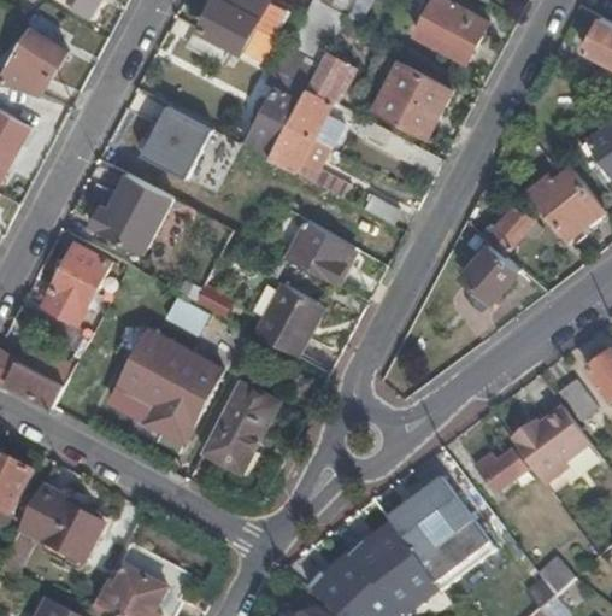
[(72,0),(70,6),(87,16),(96,0),(72,0)]
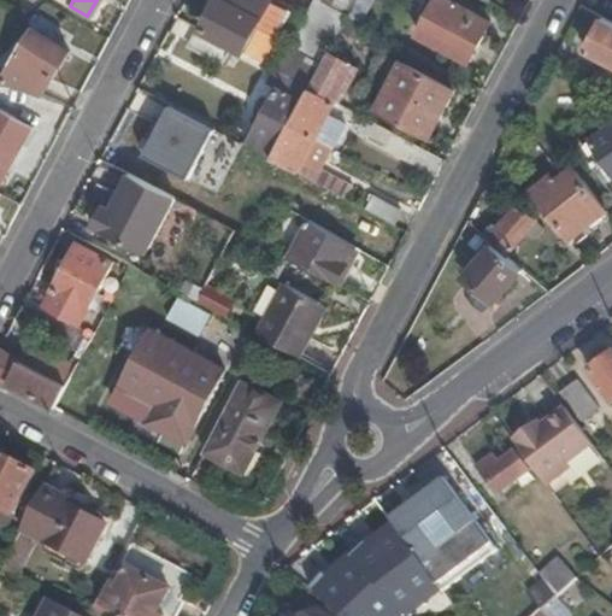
[(212,0),(198,28),(223,42),(263,63),(289,11),(268,0),(212,0)]
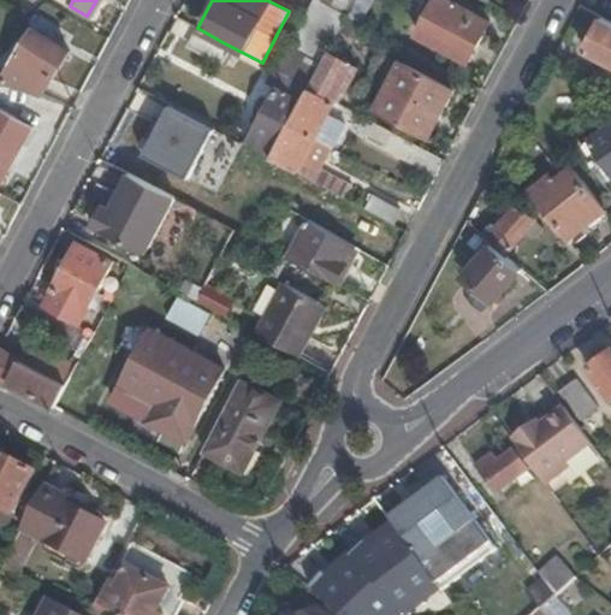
[(319,61),(322,53),(342,16),(343,15),(319,1),(316,0),(310,0),(288,46),(319,61)]
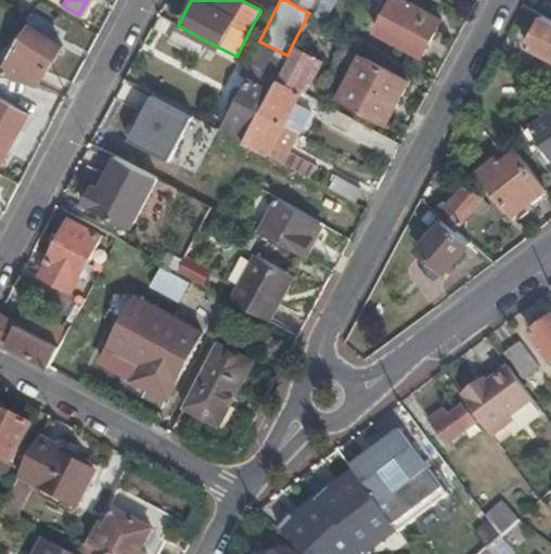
[(287,0),(287,1),(309,13),(316,0),(287,0)]
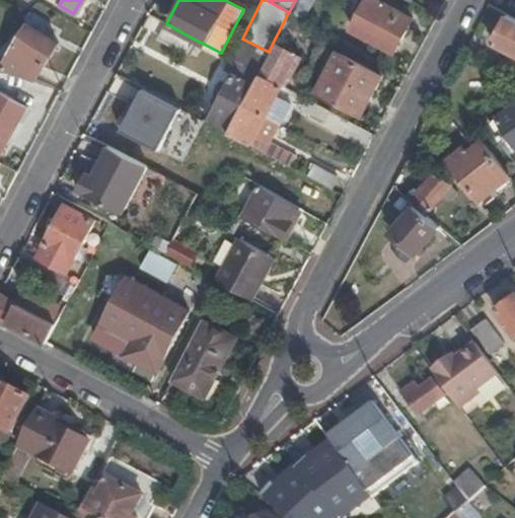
[(390,52),(410,18),(374,0),(362,0),(348,28),(390,52)]
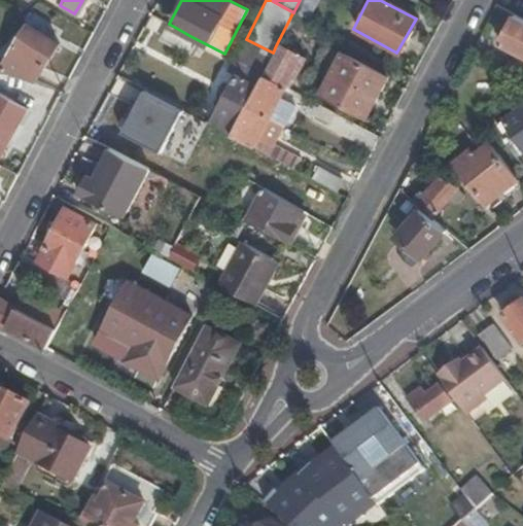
[(522,20),(512,14),(497,43),(522,57),(522,20)]
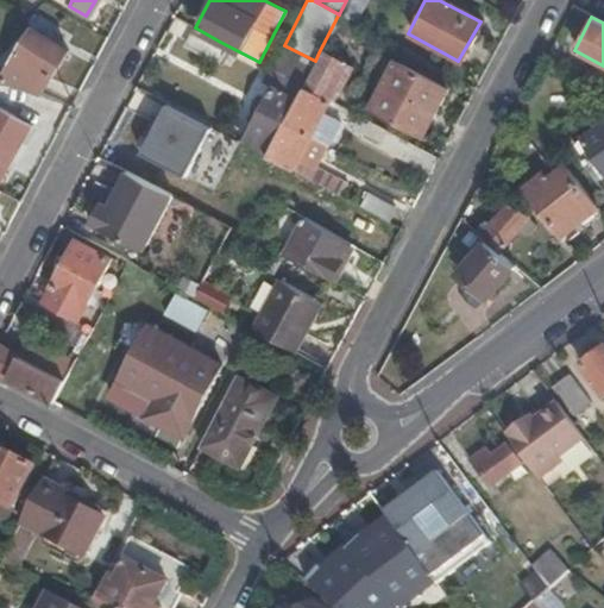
[(195,27),(192,26),(183,42),(212,57),(220,42),(195,27)]
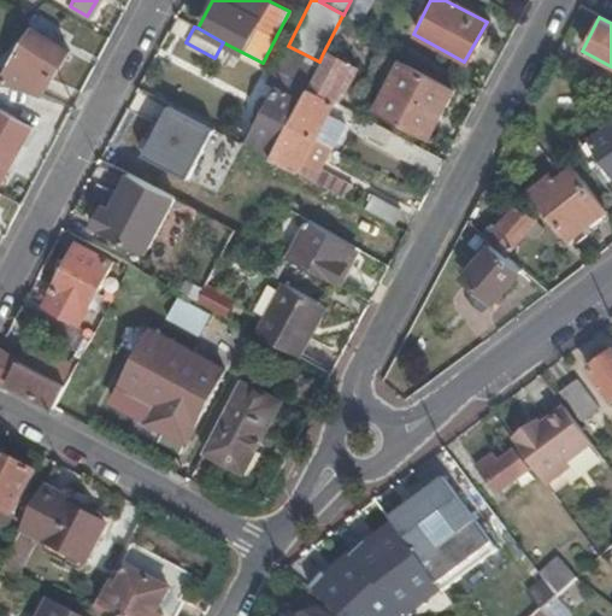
[(31,28),(0,74),(0,82),(36,95),(66,51),(47,39),(42,35),(31,28)]
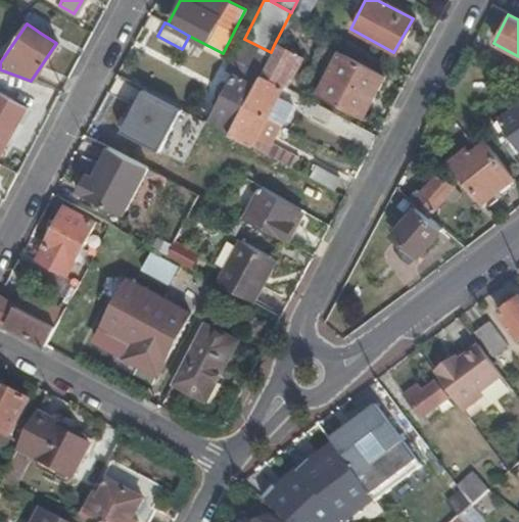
[(382,75),(387,63),(342,41),(337,51),(382,75)]
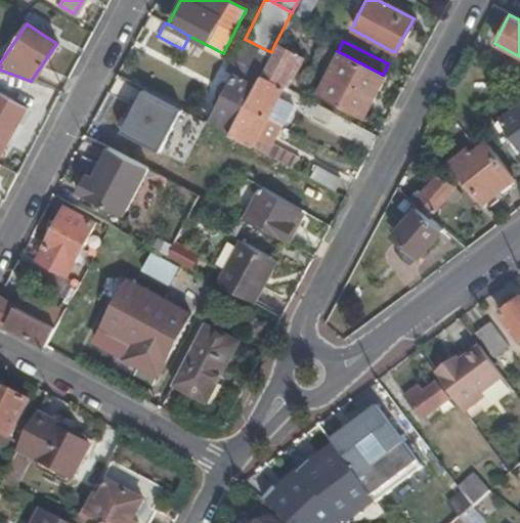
[(260,74),(280,85),(286,77),(289,78),(299,57),(274,45),(271,52),(270,53),(260,74)]
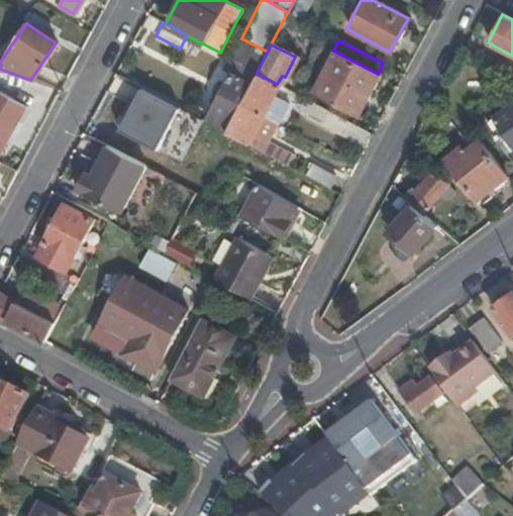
[(247,68),(257,73),(267,53),(258,48),(247,68)]
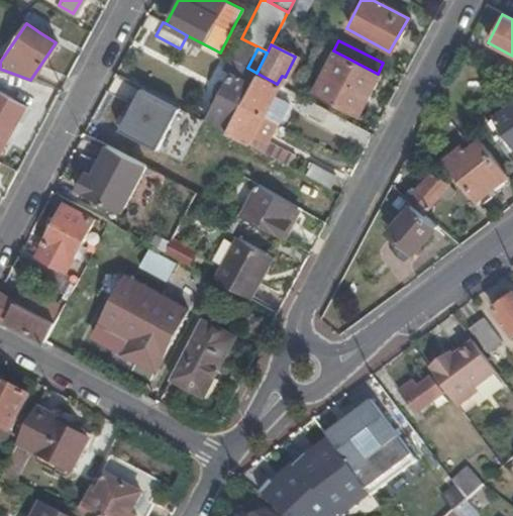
[(378,74),(333,50),(312,90),(355,114),(378,74)]
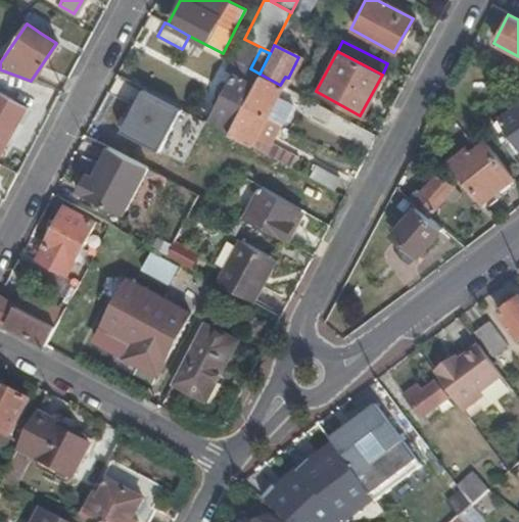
[(232,74),(253,85),(260,74),(250,68),(229,57),(223,68),(232,74)]
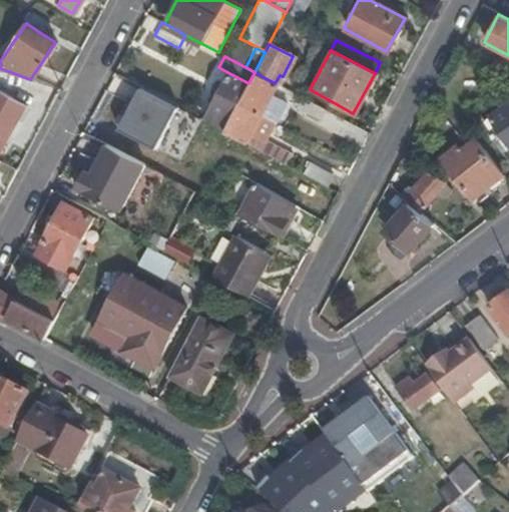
[(211,124),(221,130),(222,130),(237,102),(248,83),(227,72),(207,107),(217,113),(211,124)]
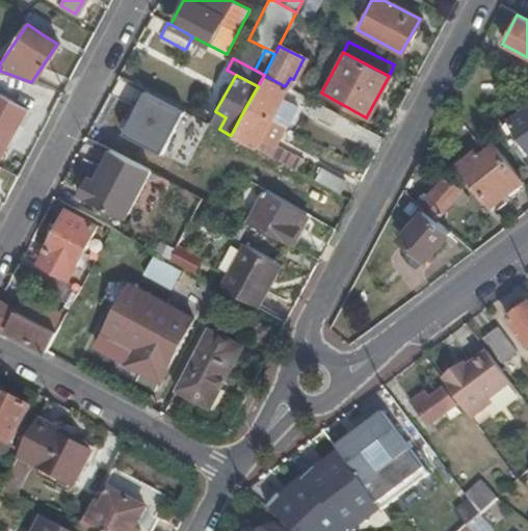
[(258,86),(246,106),(283,125),(293,104),(279,97),(285,86),(264,75),(258,86)]
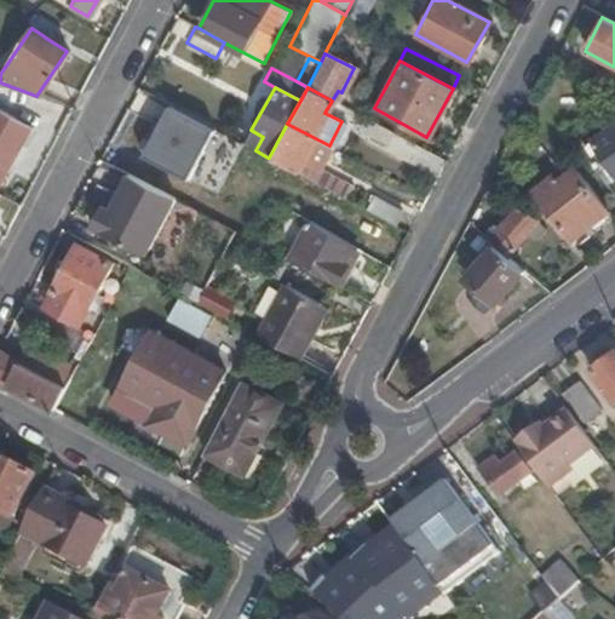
[(190,176),(212,124),(166,104),(143,156),(190,176)]
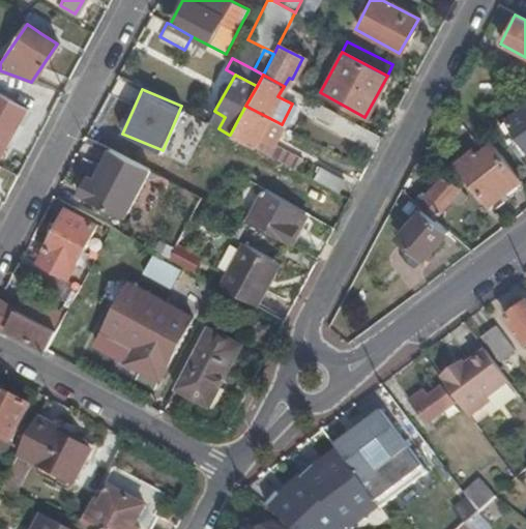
[(22,109),(0,97),(0,134),(6,138),(21,110),(22,109)]
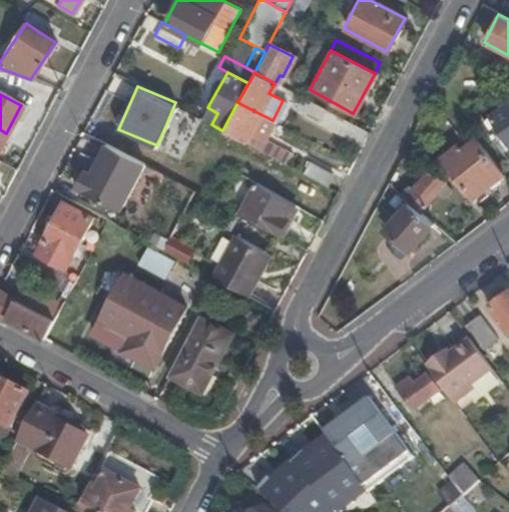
[(322,124),(360,145),(367,132),(304,98),(299,107),(324,120),(322,124)]
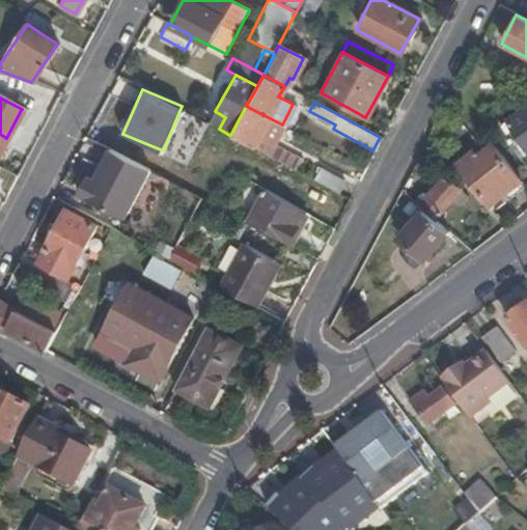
[(526,105),(505,119),(519,139),(526,133),(526,105)]
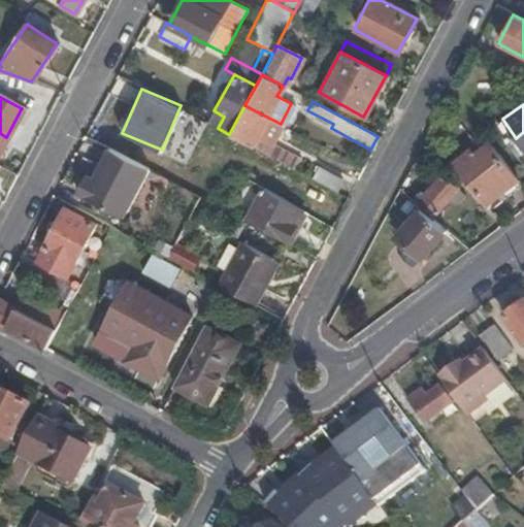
[(244,105),(229,134),(263,153),(266,147),(253,140),(257,133),(267,138),(273,136),(281,124),(244,105)]
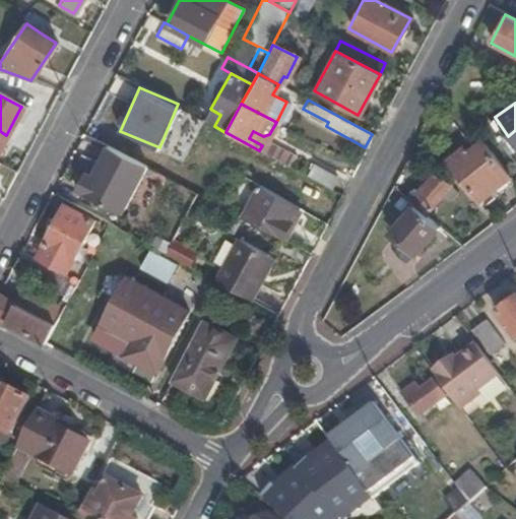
[(20,108),(6,135),(7,135),(23,109),(20,108)]
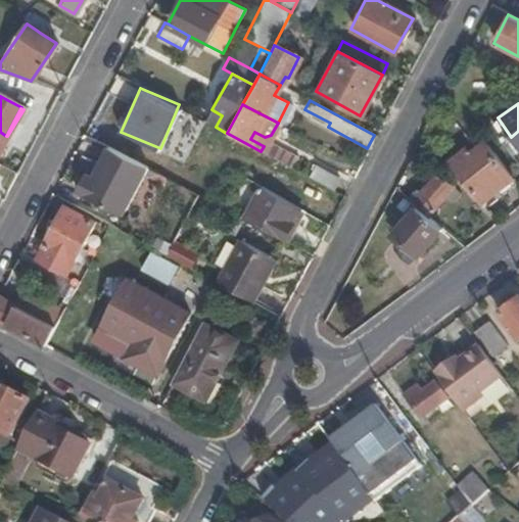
[(163,177),(177,184),(185,188),(188,182),(184,180),(198,152),(211,159),(226,133),(216,127),(194,115),(163,177)]
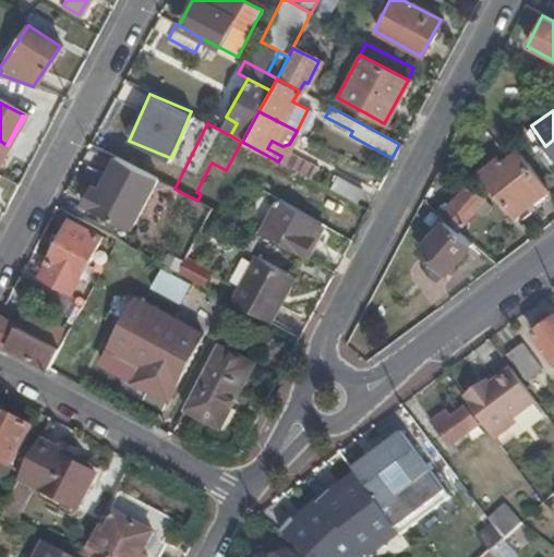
[(505,157),(536,198),(546,190),(516,148),(505,157)]
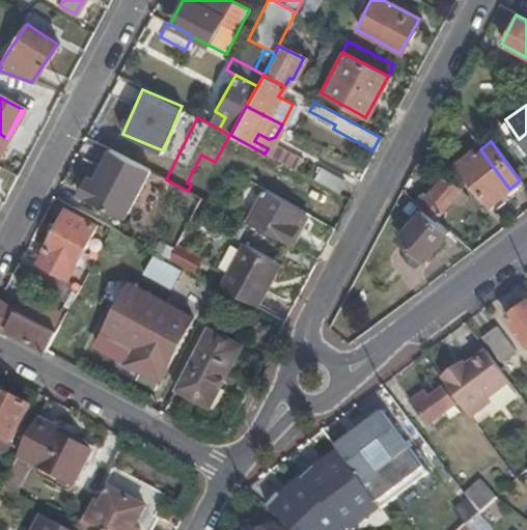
[(268,148),(265,154),(294,168),(299,158),(270,143),(268,148)]
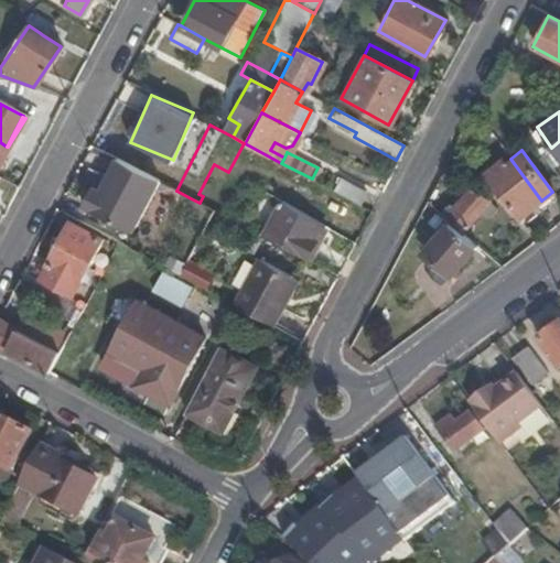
[(519,216),(541,201),(510,159),(506,162),(503,157),(485,171),(519,216)]
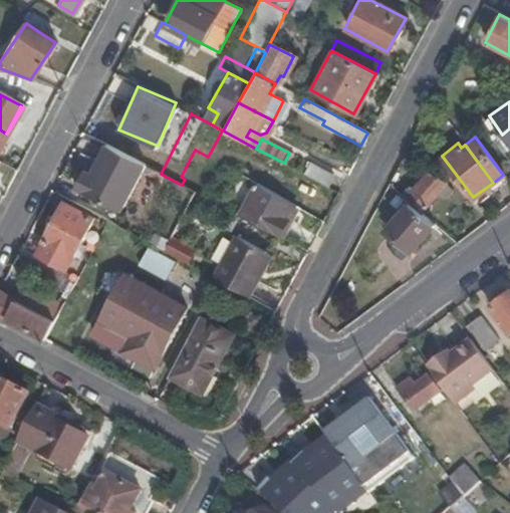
[(145,165),(105,144),(89,173),(82,169),(74,186),(120,211),(145,165)]
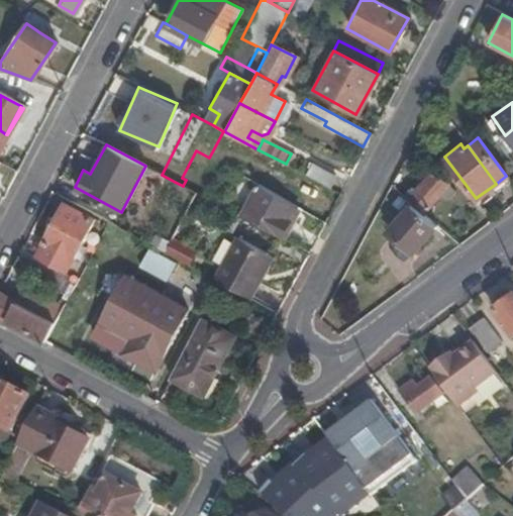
[(304,175),(326,186),(331,176),(310,165),(304,175)]
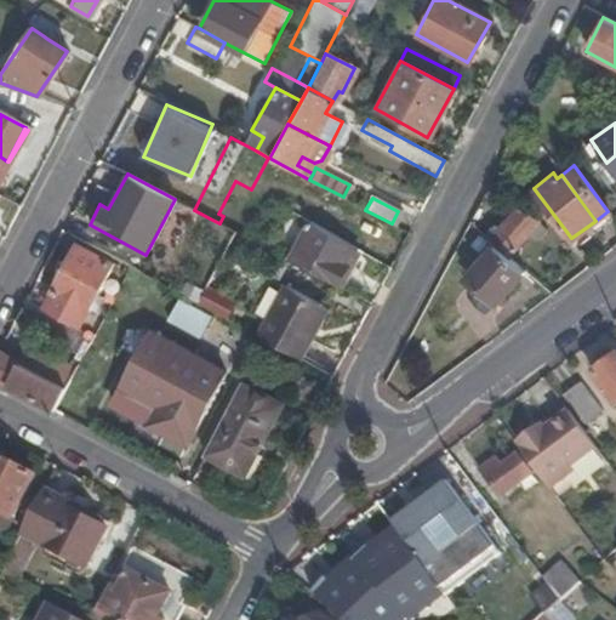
[(490,229),(483,237),(494,245),(506,256),(537,221),(519,204),(494,233),(490,229)]
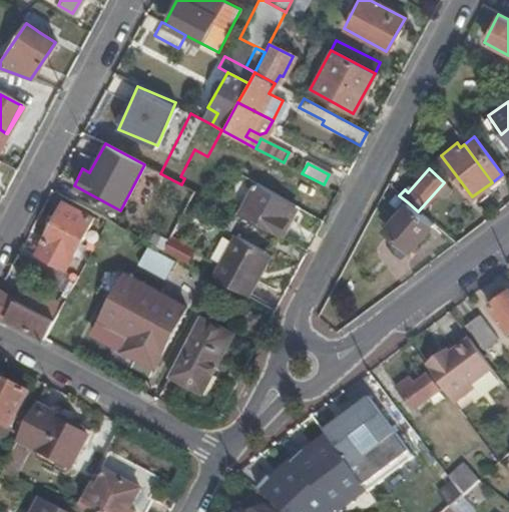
[(154,245),(160,248),(191,189),(181,184),(173,180),(162,202),(173,209),(154,245)]
